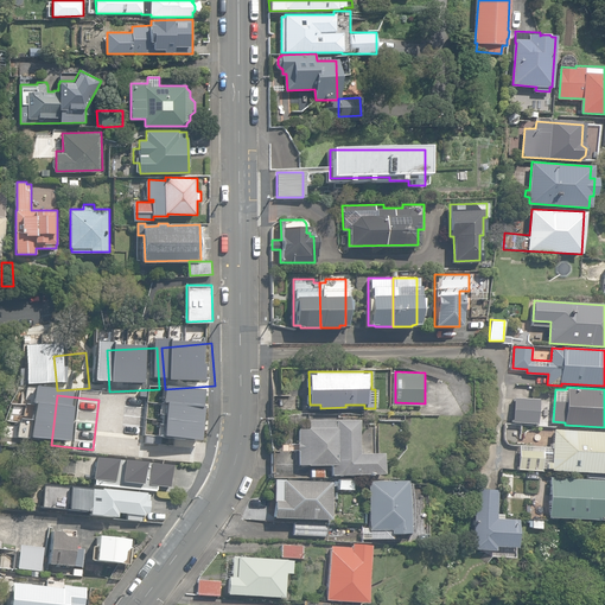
[(208,450),(214,400),(176,395),(170,445),(208,450)]
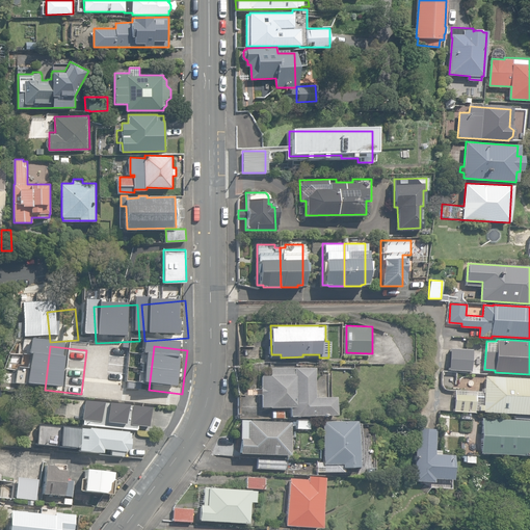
[(450,369),(471,370),(472,349),(451,347),(450,369)]
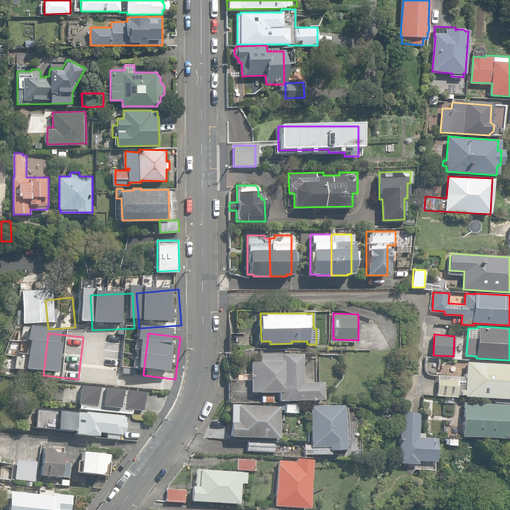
[(280,391),(280,400),(323,399),(323,382),(305,382),(305,379),(303,379),(303,354),(260,355),(260,361),(252,361),(252,372),(251,372),(251,379),(252,379),(253,392),(280,391)]
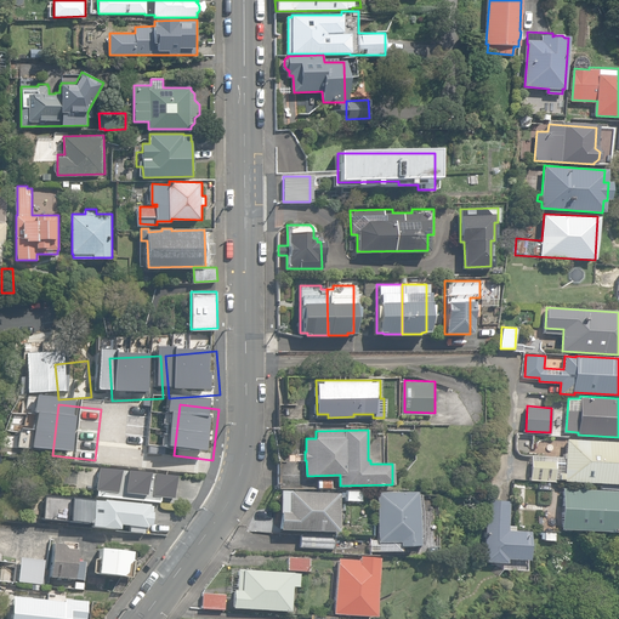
[(29,454),(29,438),(18,438),(18,454),(29,454)]
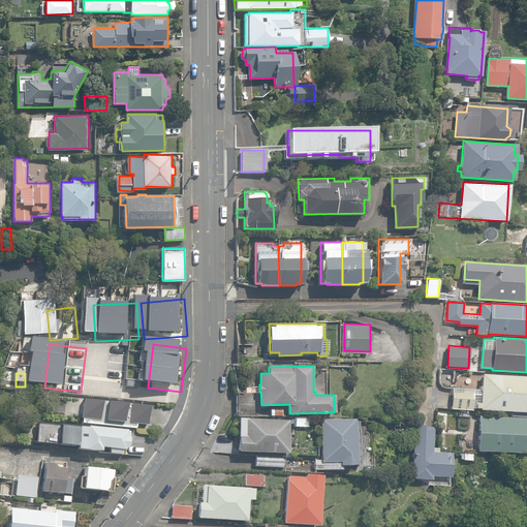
[(481,409),(526,412),(526,376),(484,373),(483,388),(454,385),(453,407),(473,408),(473,407),(481,407),(481,409)]
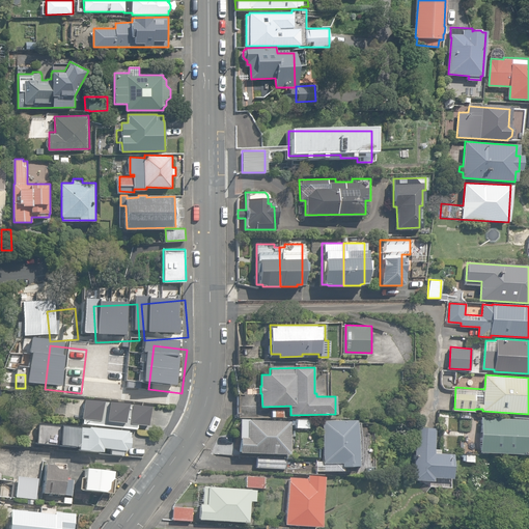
[(239,415),(256,415),(256,393),(239,393),(239,415)]
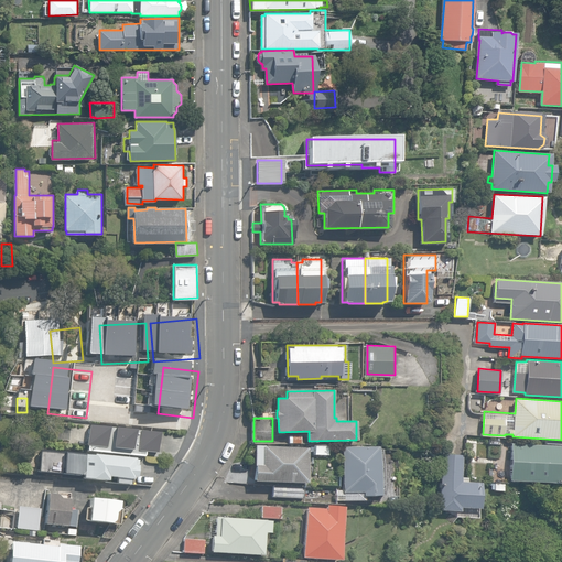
[(47,441),(61,442),(62,427),(49,425),(47,441)]
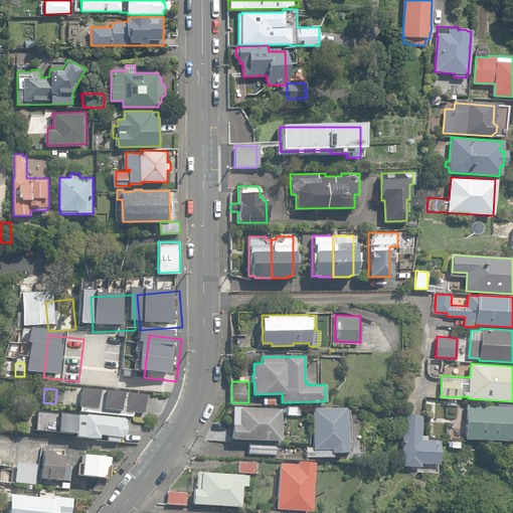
[(91,411),(115,413),(116,409),(145,412),(146,393),(103,389),(102,390),(84,388),(83,405),(91,406),(91,411)]
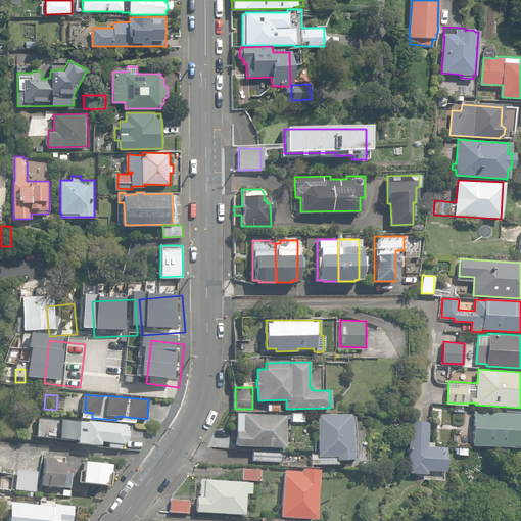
[(472,444),(520,447),(520,413),(475,410),(472,444)]
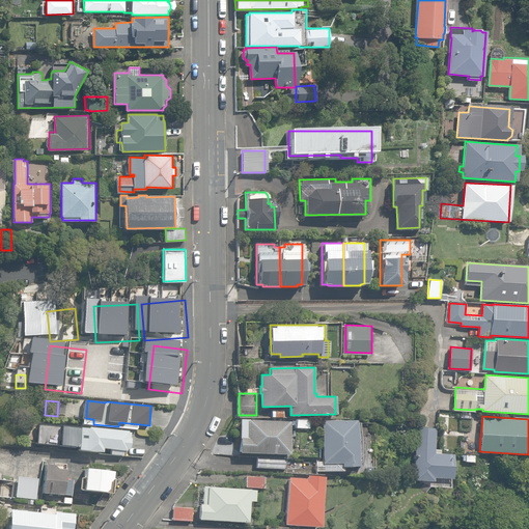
[(297,426),(309,426),(309,418),(297,417),(297,426)]
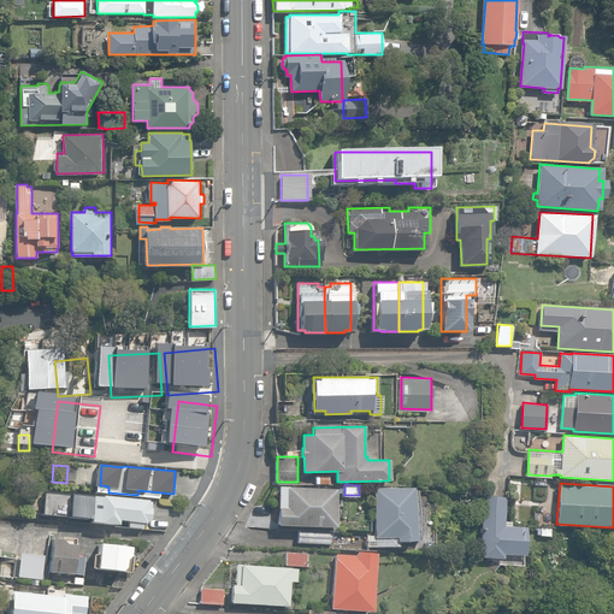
[(279,524),(337,526),(338,488),(279,485),(278,509),(279,509),(279,524)]
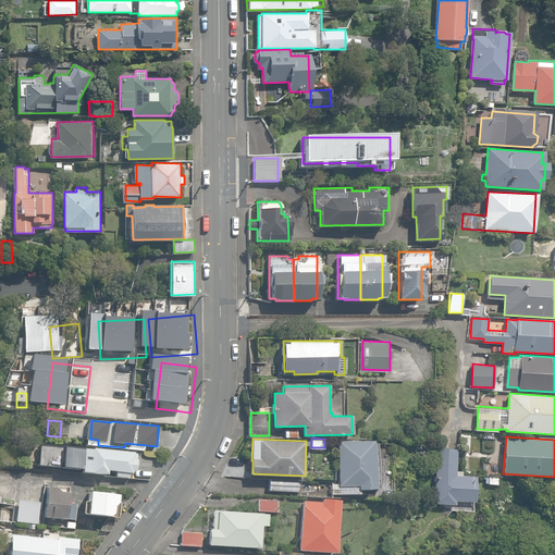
[(374,441),(338,441),(338,479),(332,479),(332,493),(358,493),(358,489),(374,489),(374,441)]
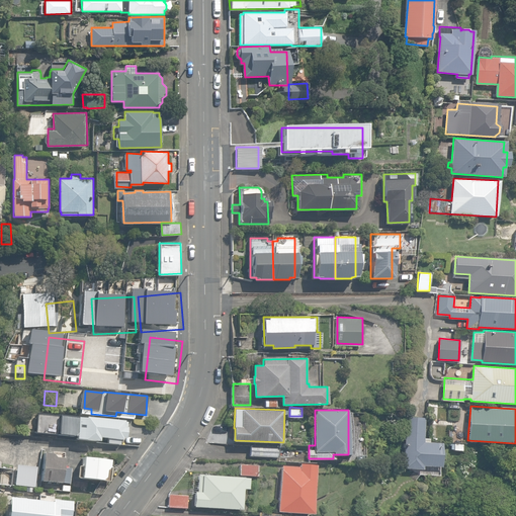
[(87,417),(38,412),(36,431),(77,435),(76,438),(99,440),(100,436),(124,438),(124,436),(127,436),(130,419),(87,415),(87,417)]
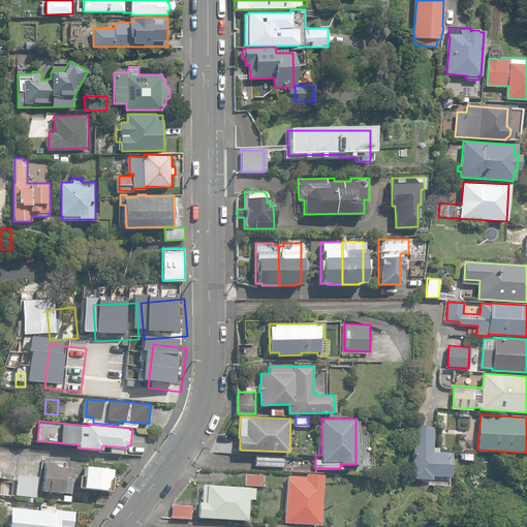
[(412,476),(431,478),(432,474),(450,475),(452,452),(434,451),(435,426),(415,424),(412,476)]
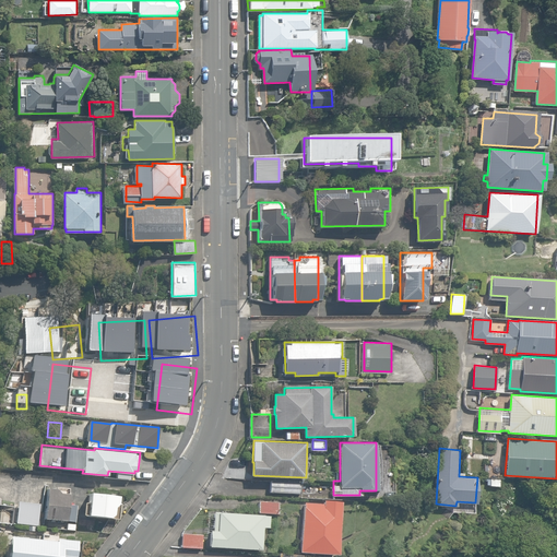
[(273,490),(303,493),(304,482),(274,481),(273,490)]
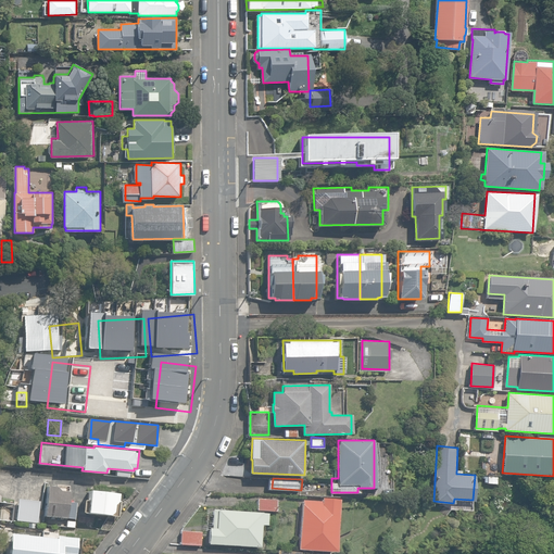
[(47,515),(78,517),(79,501),(70,500),(71,490),(62,489),(58,485),(49,485),(47,515)]
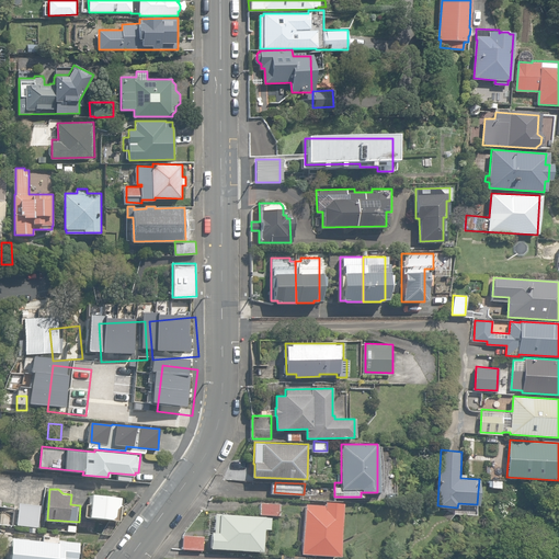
[(88,515),(112,518),(116,515),(116,508),(121,504),(121,497),(90,493),(88,515)]
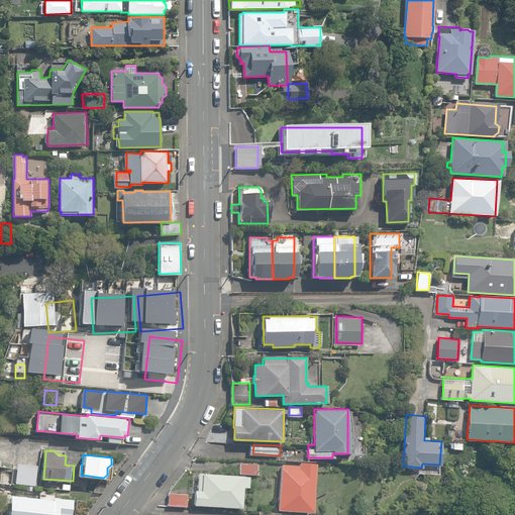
[(240,473),(259,474),(259,462),(240,461),(240,473)]
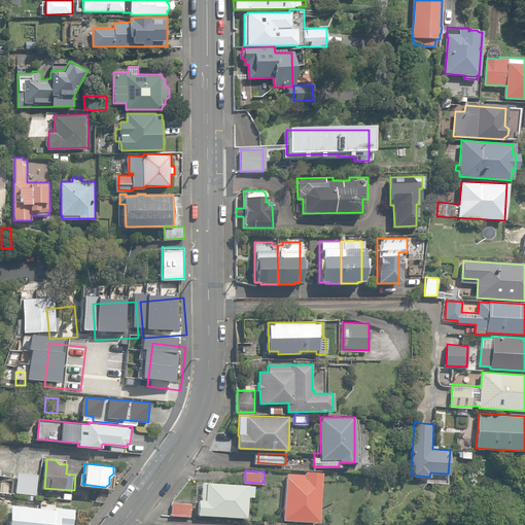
[(284,519),(317,522),(321,473),(306,471),(306,475),(288,473),(284,519)]
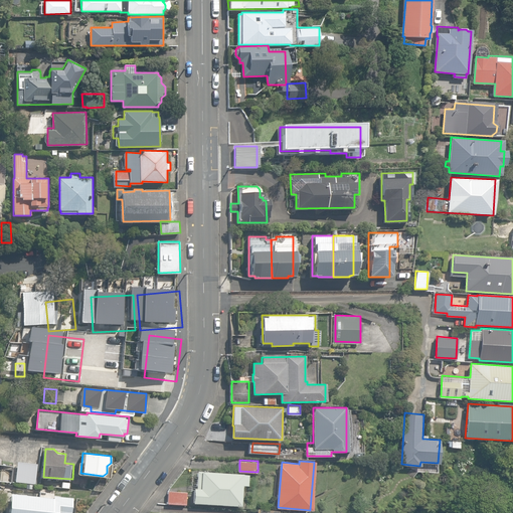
[(194,503),(242,506),(244,485),(249,485),(250,474),(204,471),(198,470),(197,488),(195,488),(194,503)]
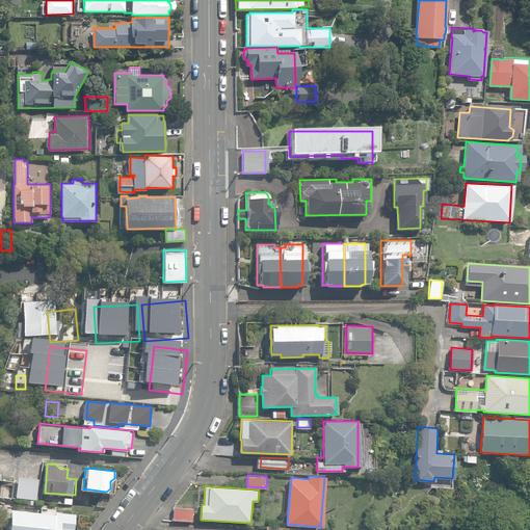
[(175,520),(193,521),(194,507),(175,506),(175,520)]
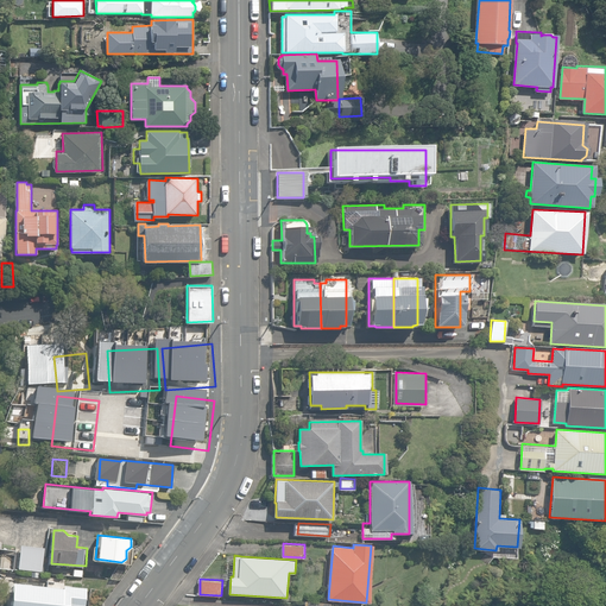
[(86,605),(88,587),(65,585),(65,587),(11,581),(8,605),(86,605)]
